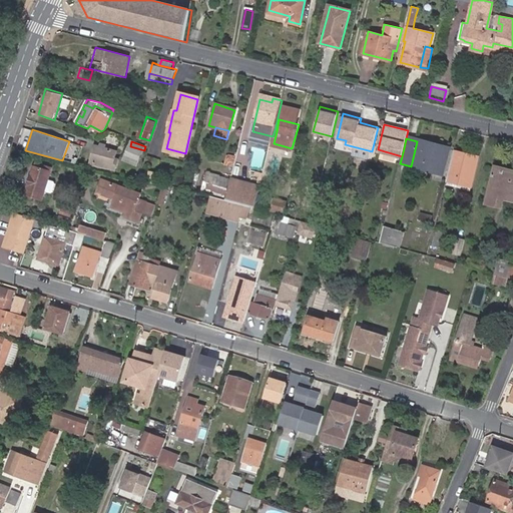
[(411,166),(444,174),(451,147),(432,142),(431,144),(417,141),(411,166)]
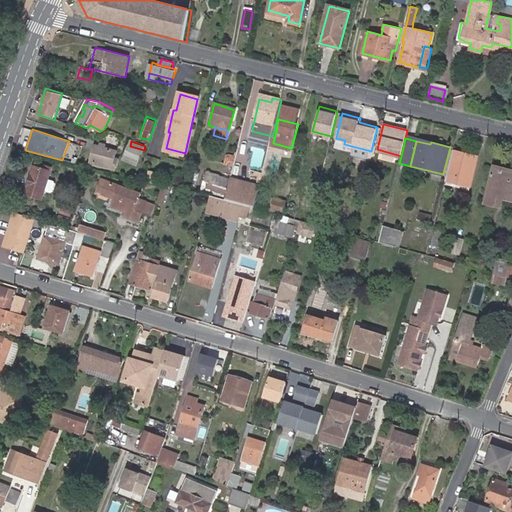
[(97,154),(95,163),(116,169),(119,160),(115,159),(117,152),(105,148),(101,147),(97,146),(95,153),(97,154)]
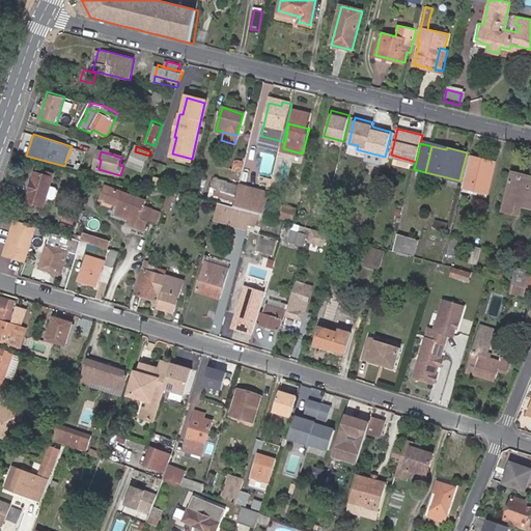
[(149,156),(135,151),(132,162),(145,166),(149,156)]
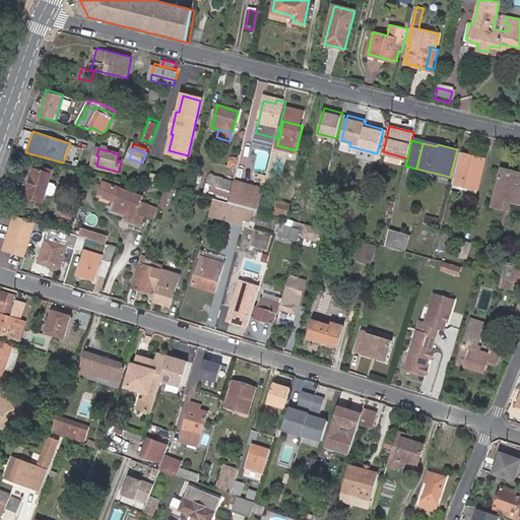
[(461,154),(455,178),(453,185),(476,191),(484,158),(471,155),(470,156),(461,154)]
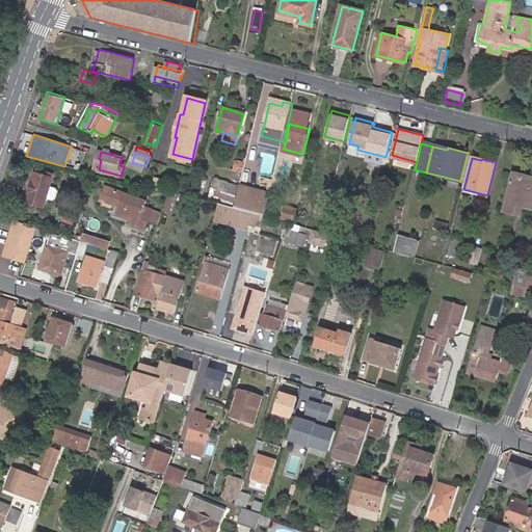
[(145,166),(132,162),(130,167),(144,171),(145,166)]
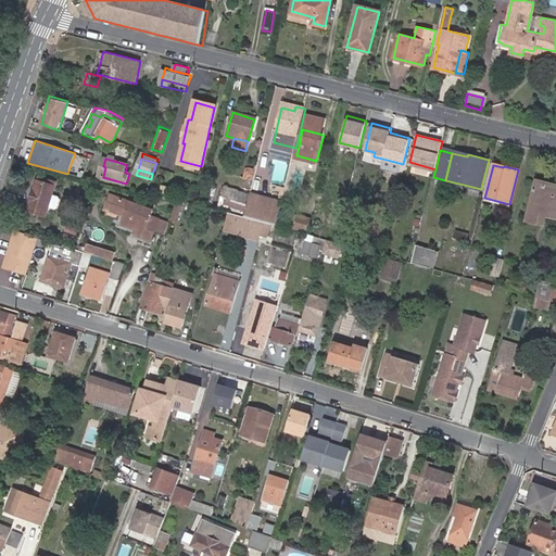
[(55,187),(57,184),(38,178),(28,209),(45,214),(48,205),(49,203),(55,187)]
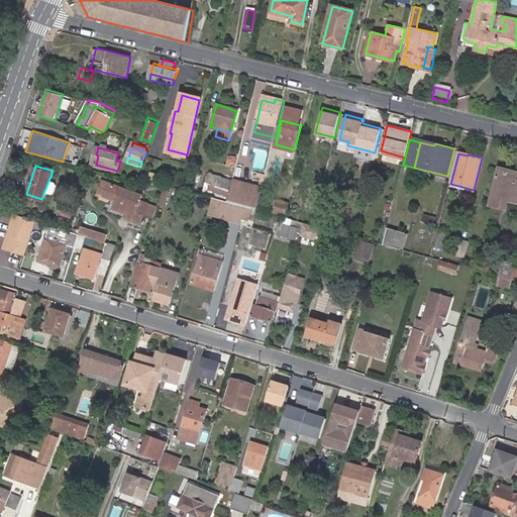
[(506,208),(506,207),(508,199),(516,200),(516,181),(505,179),(507,170),(499,168),(490,203),(490,205),(506,208)]
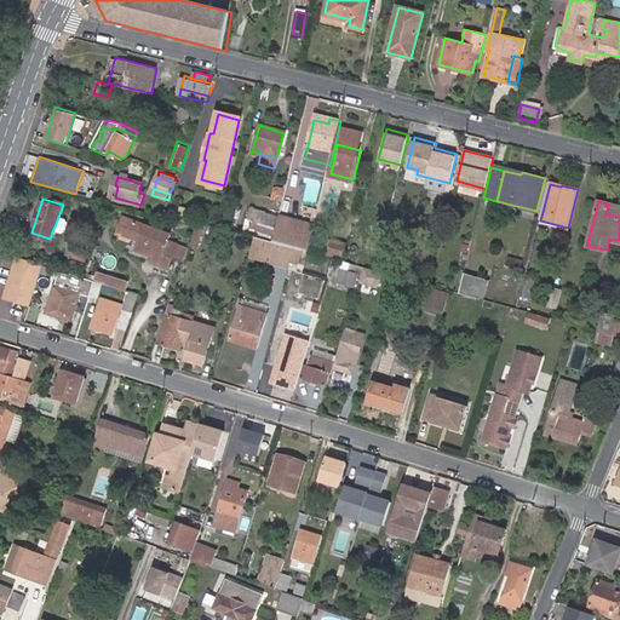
[(619,205),(608,204),(606,214),(619,217),(619,205)]
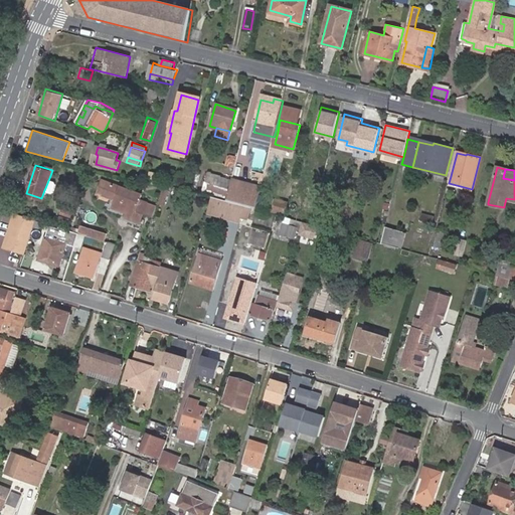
[(131,172),(129,178),(140,180),(141,176),(142,175),(131,172)]
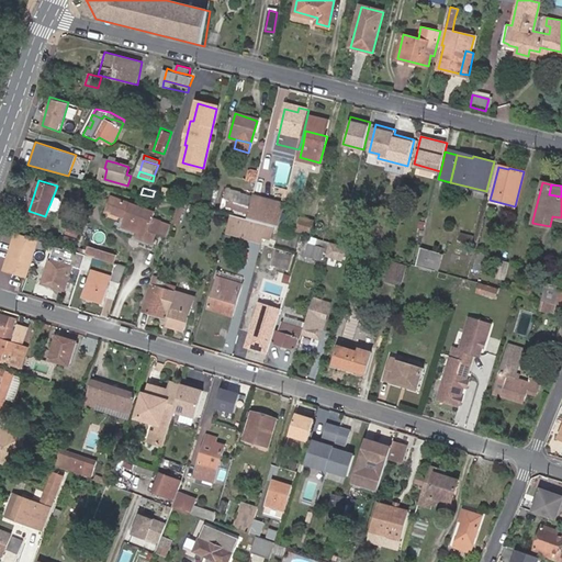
[(62,191),(56,189),(49,205),(48,208),(55,210),(58,209),(63,194),(62,191)]
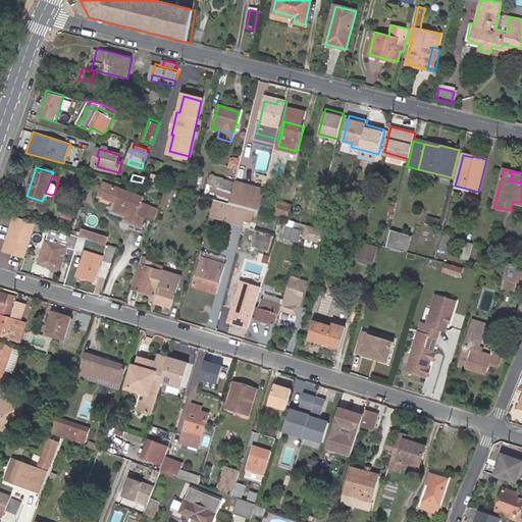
[(215,177),(211,194),(227,198),(231,183),(215,177)]
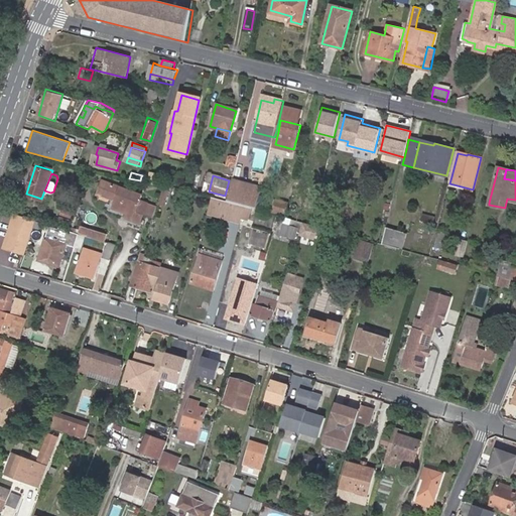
[(262,185),(233,178),(228,201),(256,209),(262,185)]
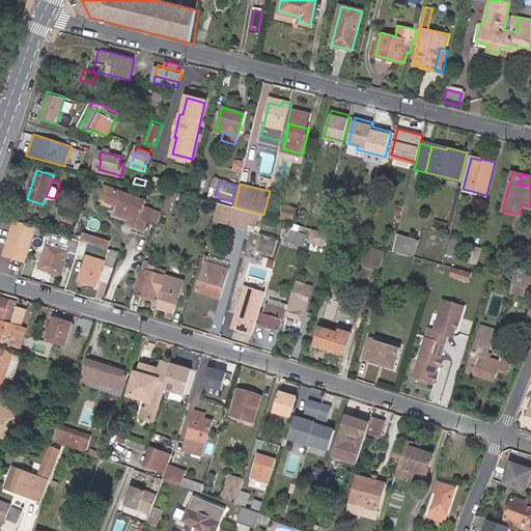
[(144,205),(146,199),(108,187),(105,199),(114,202),(118,203),(116,213),(130,218),(128,222),(144,228),(147,219),(158,223),(162,212),(150,208),(144,205)]
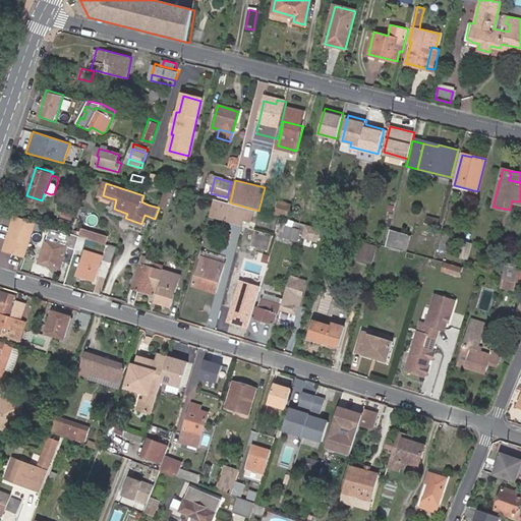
[(215,198),(210,214),(243,223),(247,208),(230,203),(215,198)]
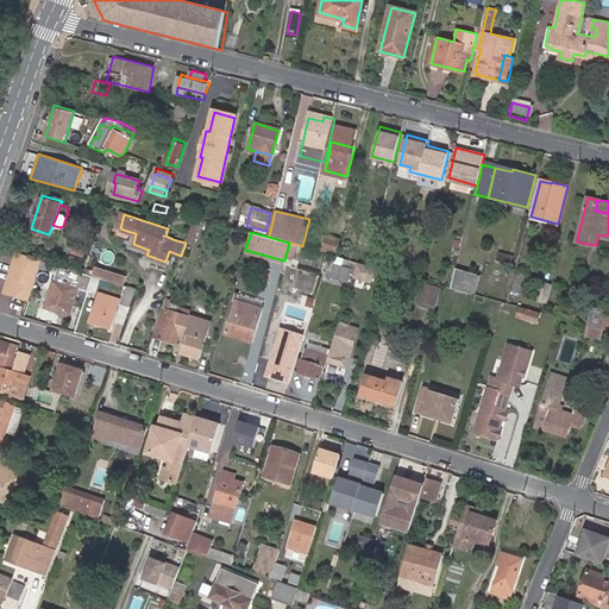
[(324,250),(338,253),(341,240),(326,236),(324,250)]
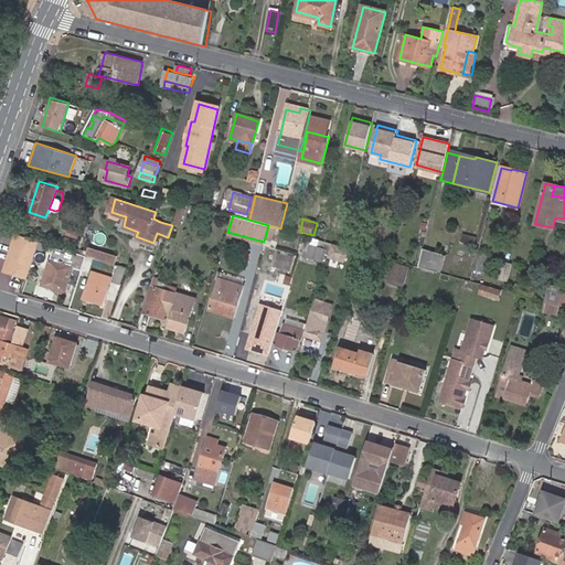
[(276,227),(268,225),(265,237),(273,240),(276,227)]
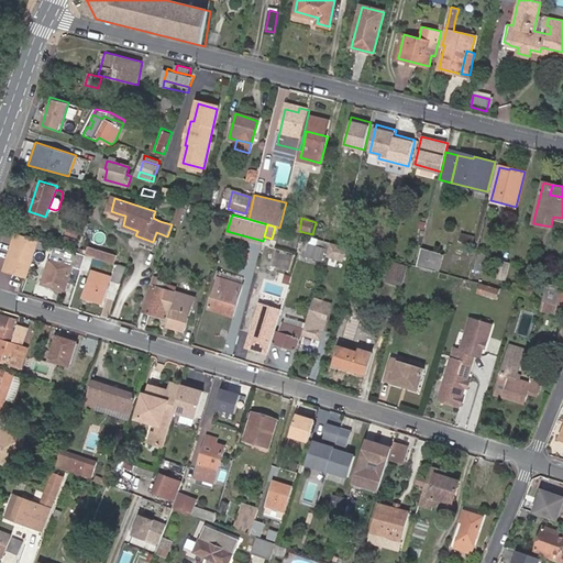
[(78,239),(80,232),(68,229),(66,235),(78,239)]
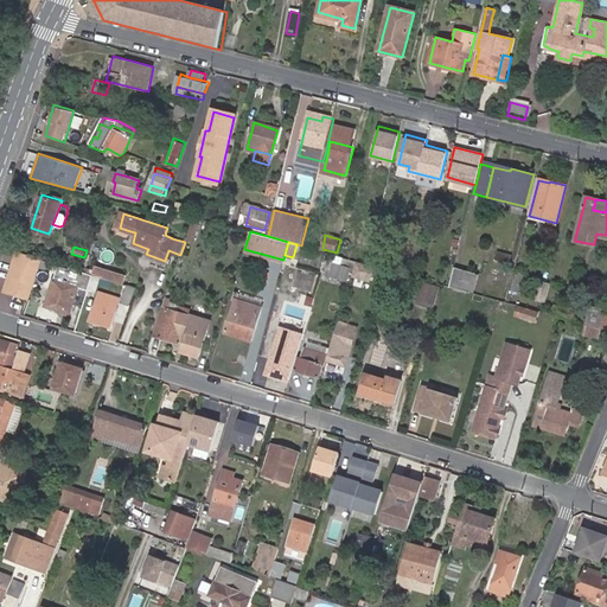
[(21,253),(18,251),(6,289),(10,291),(21,253)]
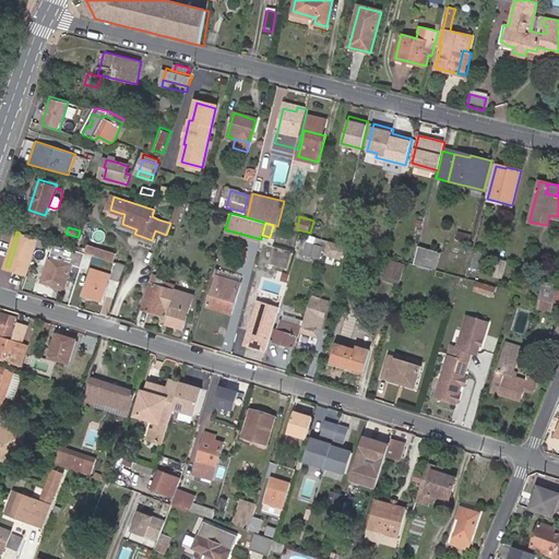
[(20,233),(9,268),(26,273),(37,238),(20,233)]
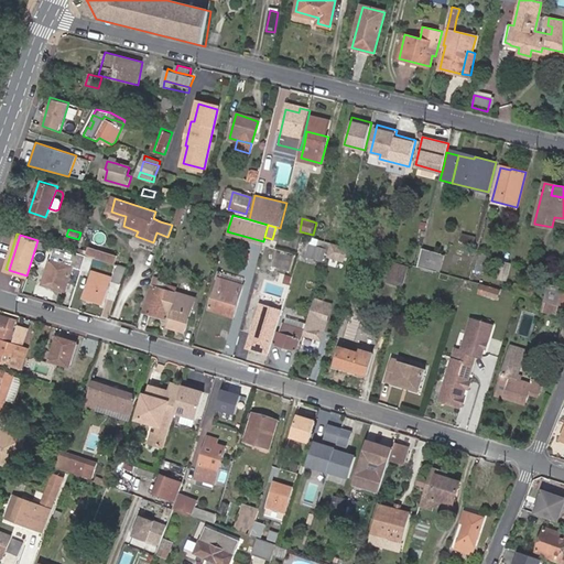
[(76,247),(78,240),(66,237),(64,243),(76,247)]
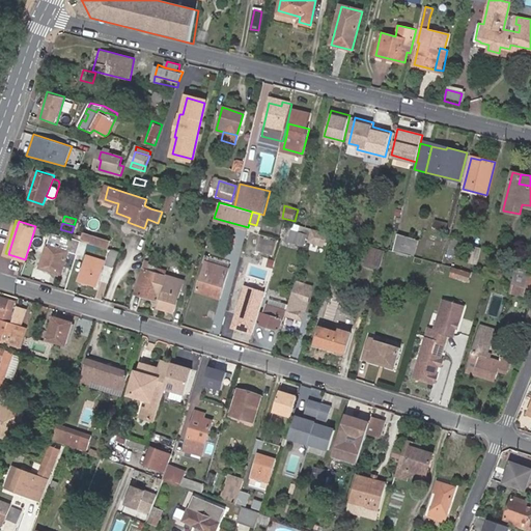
[(299,233),(292,231),(289,241),(303,245),(306,235),(309,236),(312,228),(301,225),(299,233)]
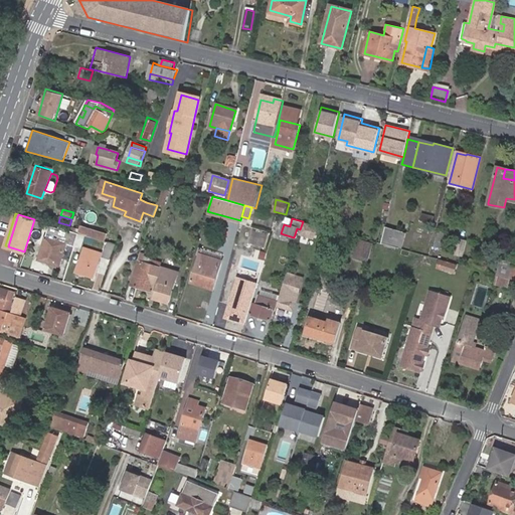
[(301,232),(317,239),(322,226),(307,220),(301,232)]
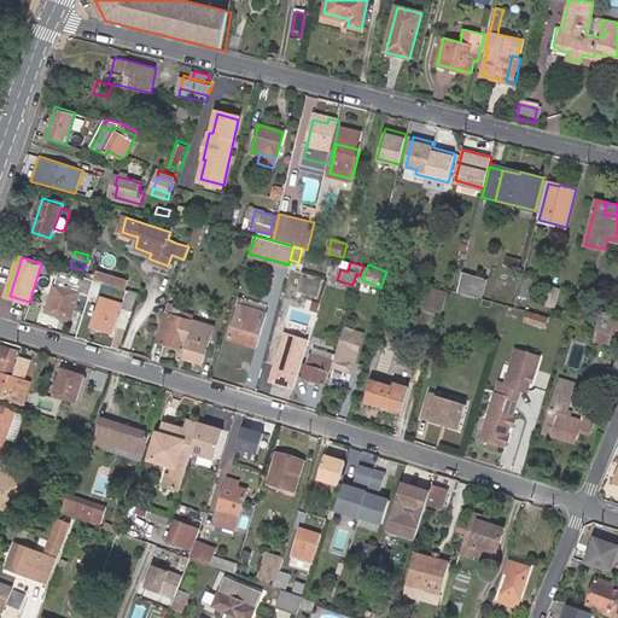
[(93,279),(82,277),(59,269),(46,310),(70,319),(79,293),(88,296),(93,279)]
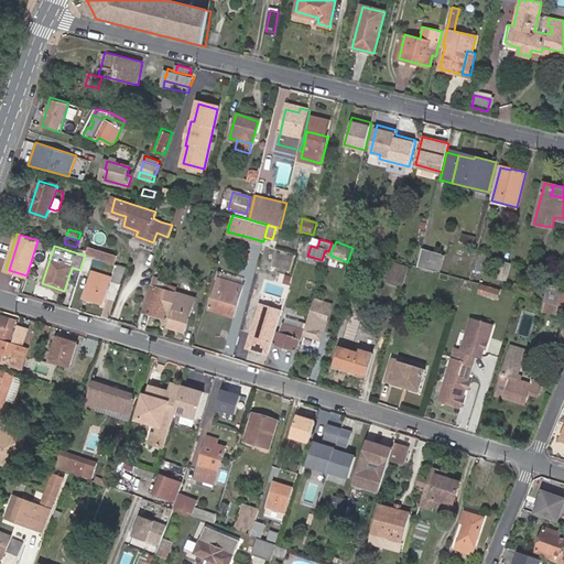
[(87,248),(85,255),(115,264),(117,257),(87,248)]
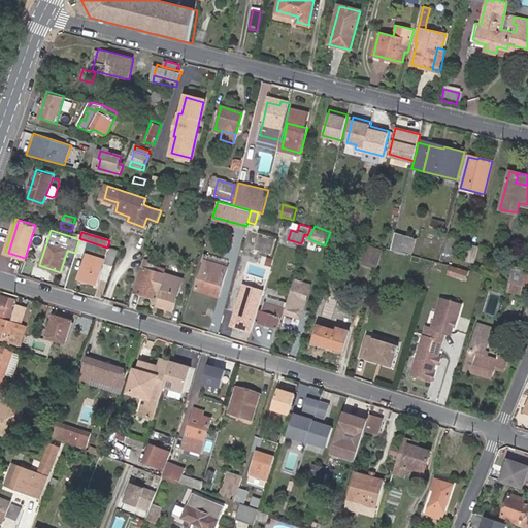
[(396,232),(392,250),(409,254),(414,236),(396,232)]
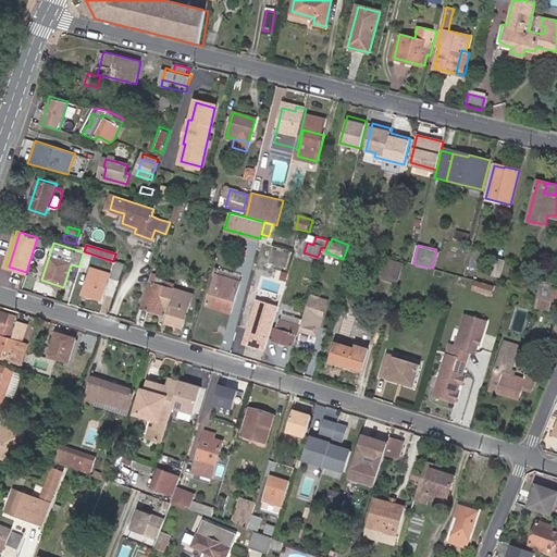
[(474,249),(470,267),(477,268),(481,251),(474,249)]
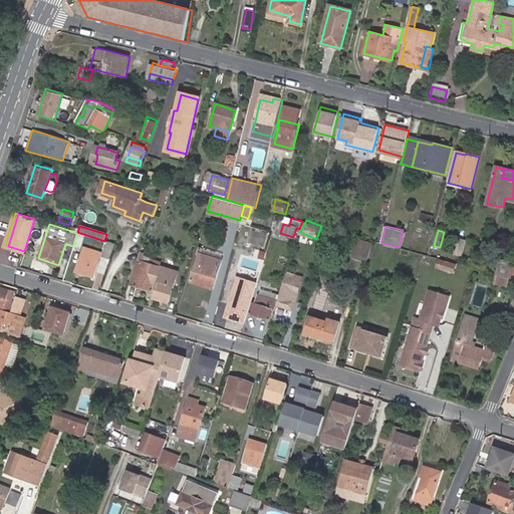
[(356,237),(351,255),(367,259),(372,242),(356,237)]
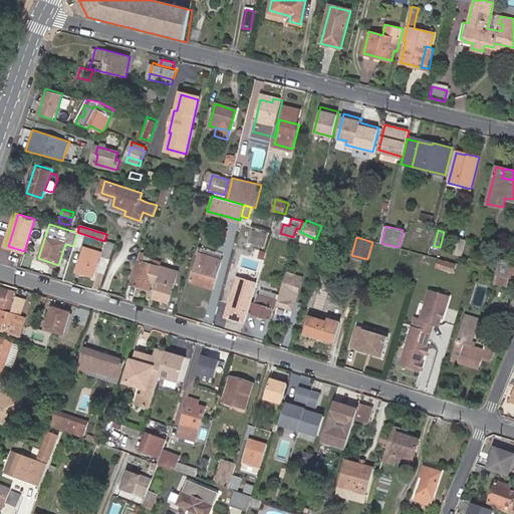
[(109,257),(114,244),(106,241),(102,255),(109,257)]
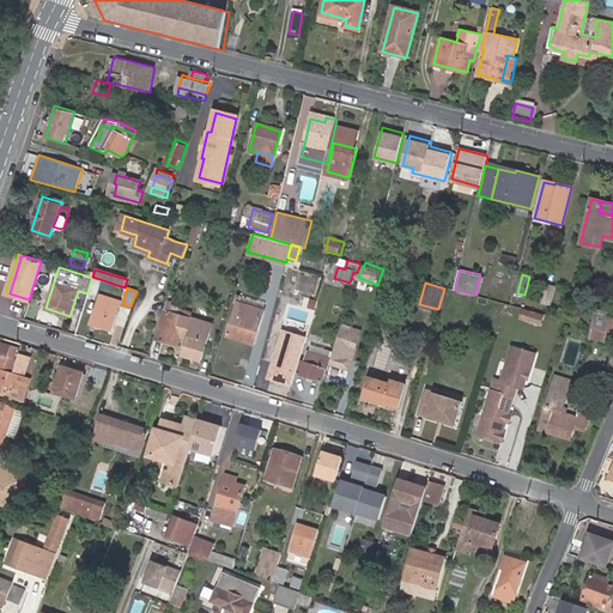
[(101,295),(92,323),(111,328),(120,302),(101,295)]
